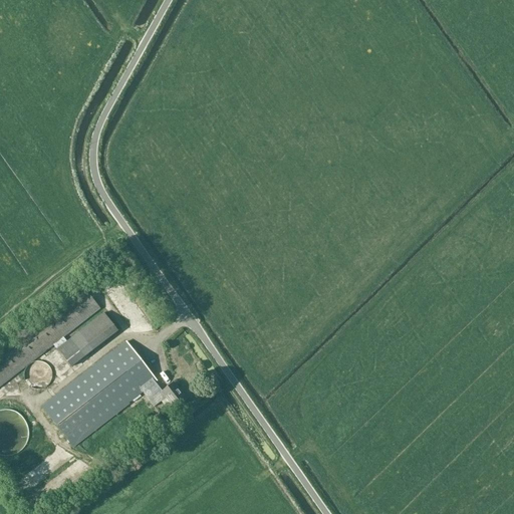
[(103,314),(67,342),(63,336),(99,308),(85,289),(0,354),(0,384),(53,344),(57,350),(71,367),(117,332),(103,314)]
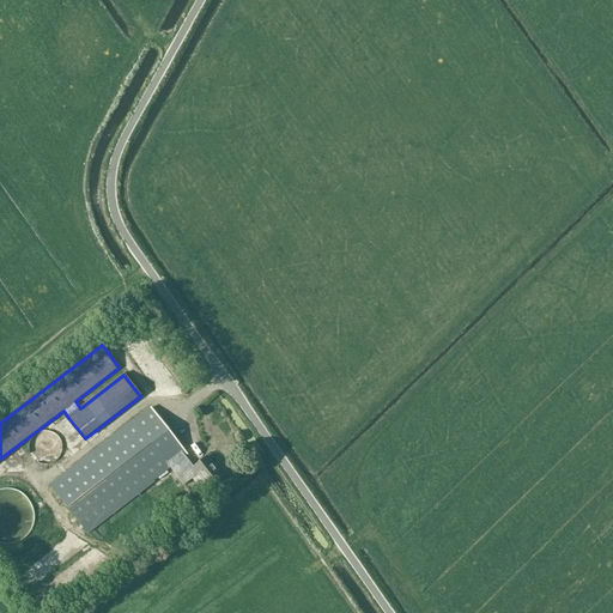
[(193,468),(184,456),(186,455),(150,408),(49,486),(86,533),(169,468),(183,485),(196,474),(208,489),(222,478),(206,457),(193,468)]
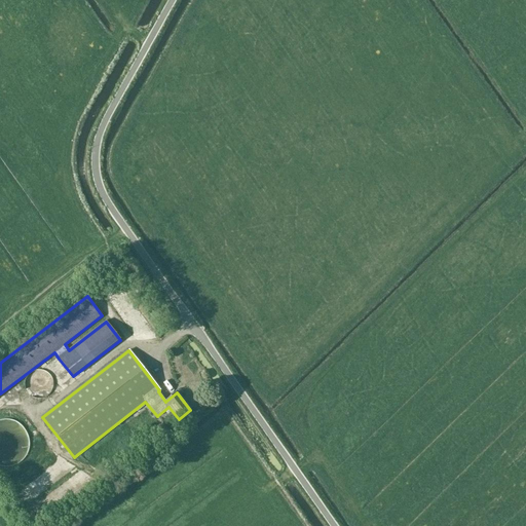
[(52,387),(52,386),(52,385),(53,383),(52,382),(52,381),(52,380),(52,379),(51,378),(50,376),(50,375),(49,374),(48,374),(47,373),(46,372),(45,371),(44,371),(43,370),(42,370),(41,370),(39,370),(38,370),(36,370),(34,370),(33,371),(32,371),(31,372),(30,373),(29,373),(28,374),(27,375),(26,378),(25,381),(25,383),(24,384),(25,385),(25,386),(25,387),(25,389),(26,390),(26,391),(27,392),(28,393),(29,395),(30,396),(31,396),(32,397),(33,397),(34,398),(35,398),(36,399),(37,399),(39,399),(40,399),(41,398),(42,398),(43,398),(45,397),(46,397),(47,396),(48,395),(49,393),(50,392),(51,391),(51,389),(52,388),(52,387)]
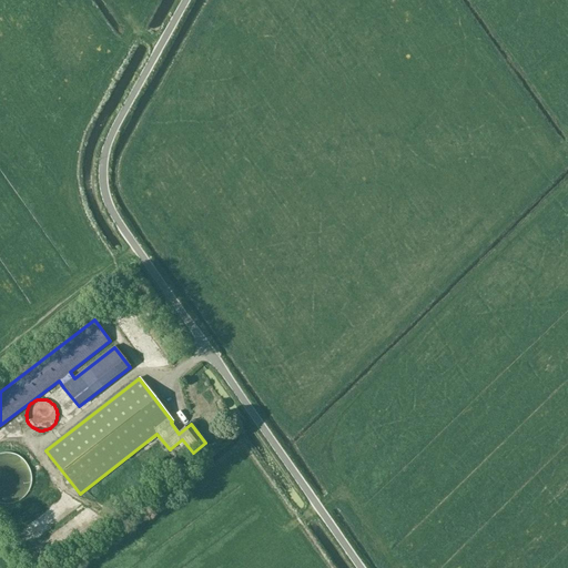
[(0,503),(1,504),(3,505),(6,505),(8,505),(10,505),(12,504),(14,504),(17,503),(19,501),(21,500),(22,499),(24,497),(26,496),(28,494),(29,493),(30,490),(31,488),(31,486),(32,484),(32,482),(32,479),(32,477),(32,475),(32,473),(31,470),(30,468),(29,466),(28,464),(27,463),(24,460),(23,459),(21,457),(20,456),(18,455),(16,455),(13,454),(11,454),(9,453),(7,453),(4,453),(2,454),(0,454),(0,503)]
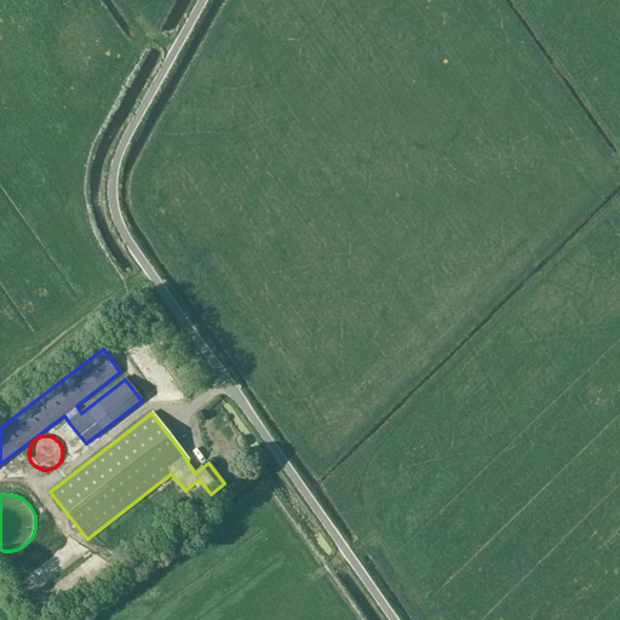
[(39,538),(47,550),(53,546),(45,534),(39,538)]
